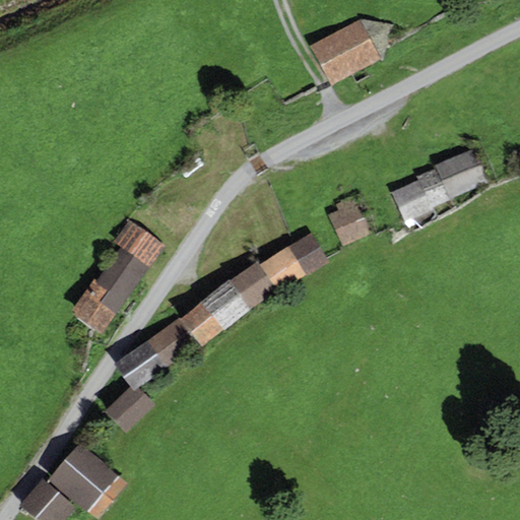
[(359,20),(310,46),(331,86),(380,60),(359,20)]
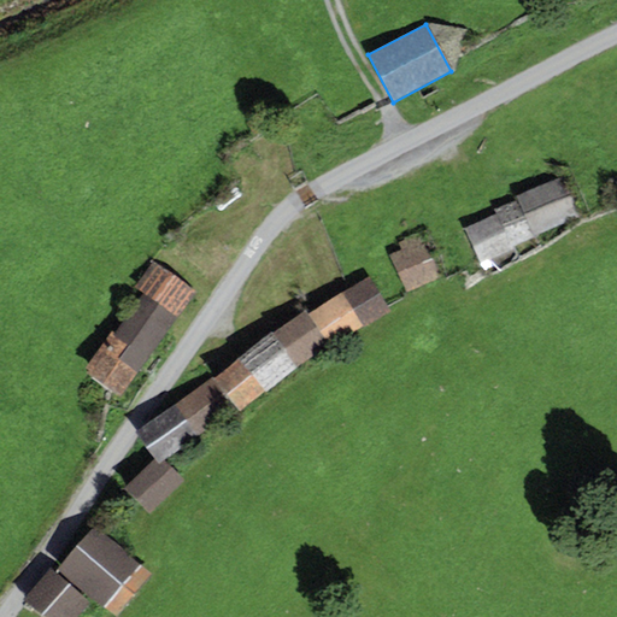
[(563,176),(516,195),(518,199),(533,235),(579,217),(563,176)]
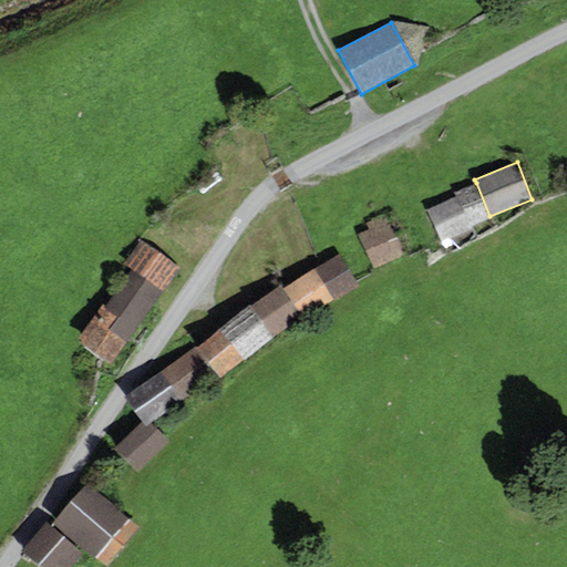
[(490,216),(476,183),(453,193),(455,197),(470,227),(491,218),(490,216)]
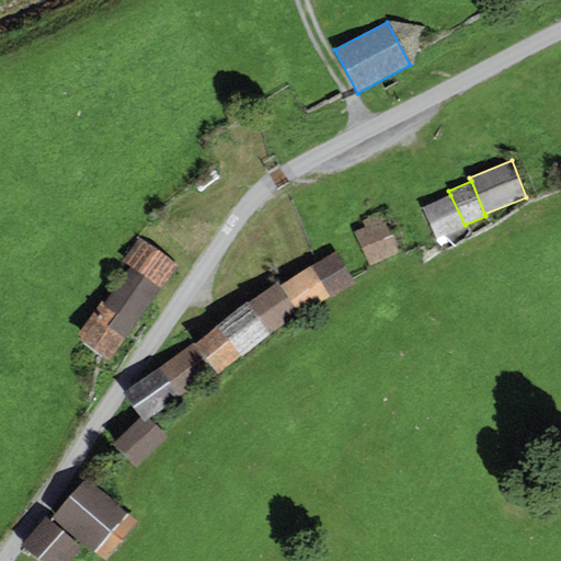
[(450,195),(422,208),(436,240),(466,227),(465,225),(450,195)]
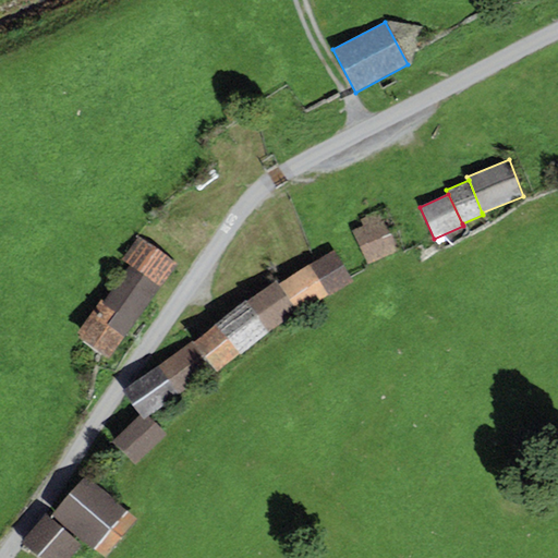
[(363,226),(351,230),(366,266),(400,252),(381,210),(361,219),(363,226)]
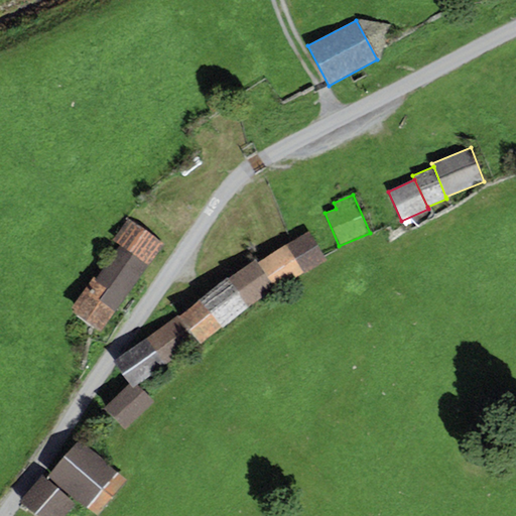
[(113,240),(120,245),(148,266),(164,244),(129,218),(113,240)]
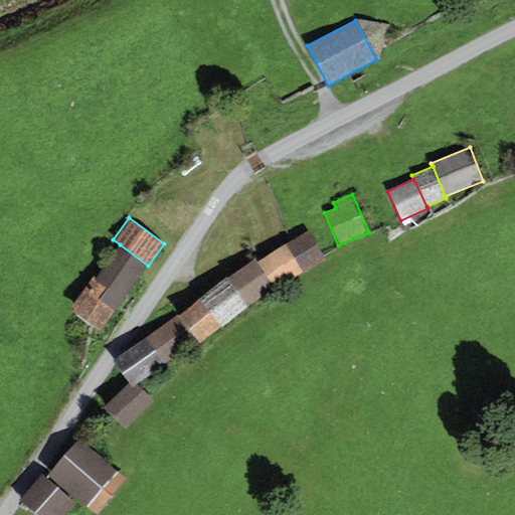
[(307,230),(284,244),(302,272),(303,274),(325,261),(307,230)]
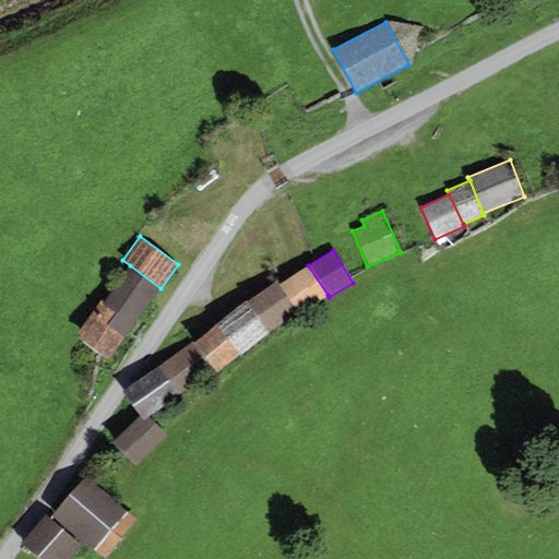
[(130,265),(104,301),(118,311),(108,325),(125,337),(161,288),(130,265)]
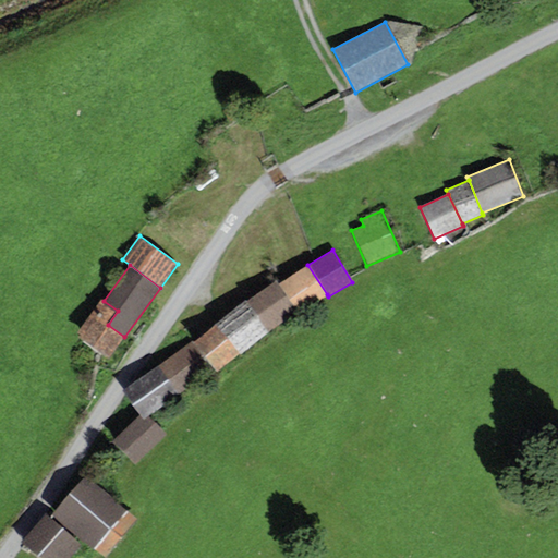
[(307,265),(278,283),(298,312),(299,314),(327,294),(307,265)]
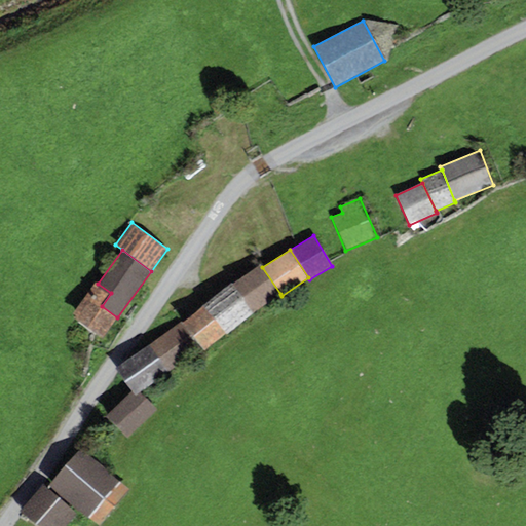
[(231,284),(253,312),(280,294),(262,267),(261,265),(231,284)]
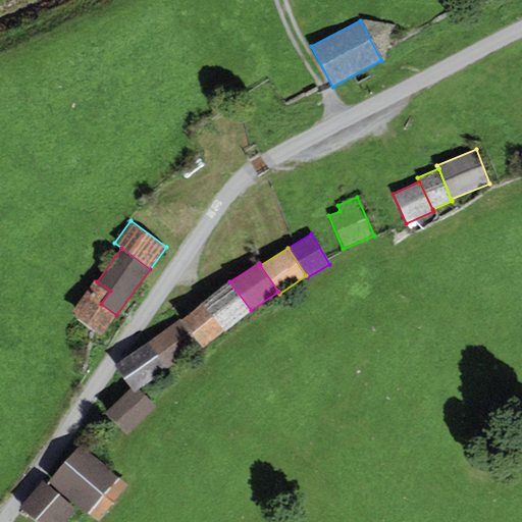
[(97,281),(94,279),(71,310),(74,313),(72,315),(101,334),(116,315),(101,304),(110,291),(97,281)]
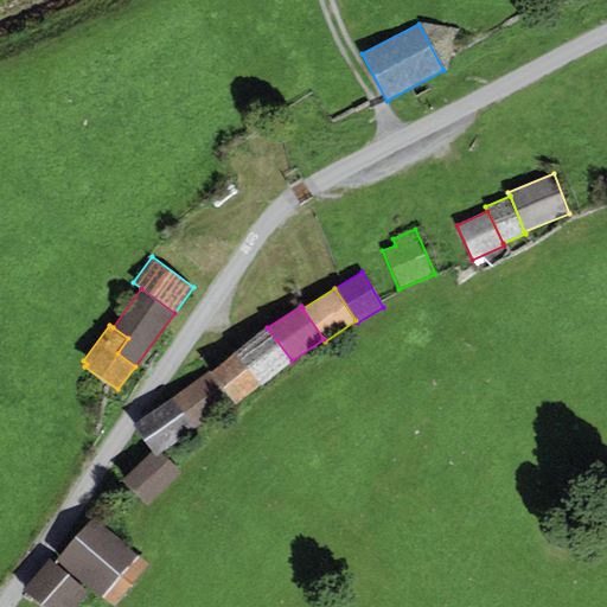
[(267,326),(232,353),(261,384),(292,360),(267,327),(267,326)]
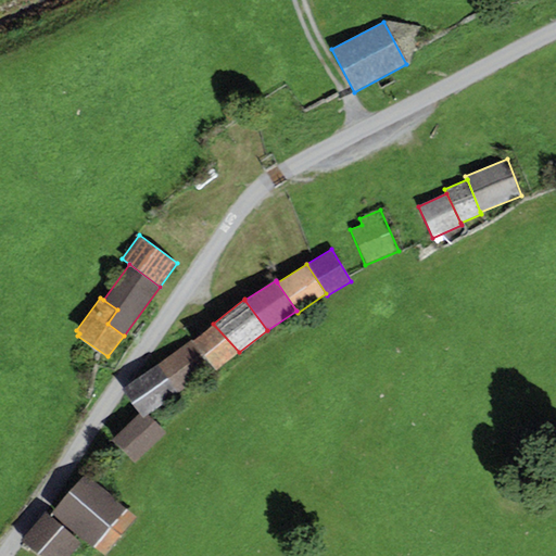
[(213,324),(191,341),(213,367),(215,370),(239,352),(213,324)]
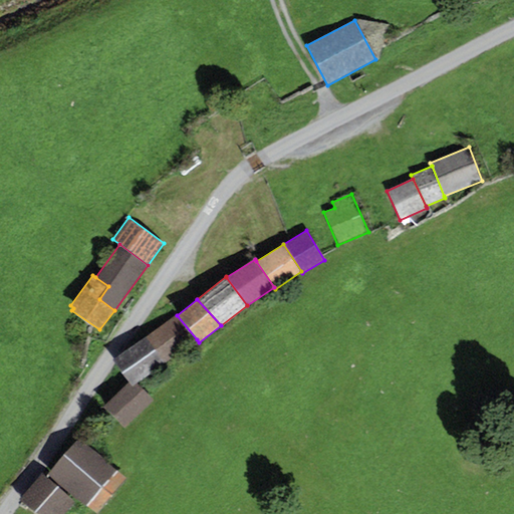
[(176,314),(145,336),(164,363),(197,339),(177,315),(176,314)]
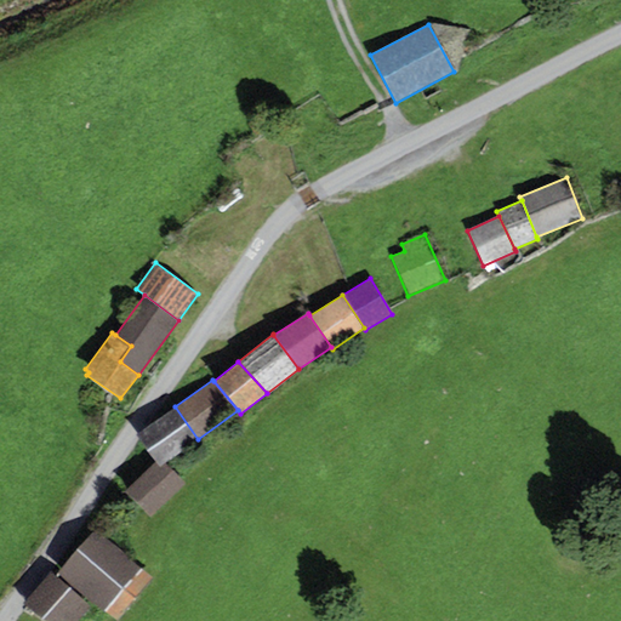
[(175,406),(136,433),(157,462),(159,465),(163,462),(198,439),(175,406)]
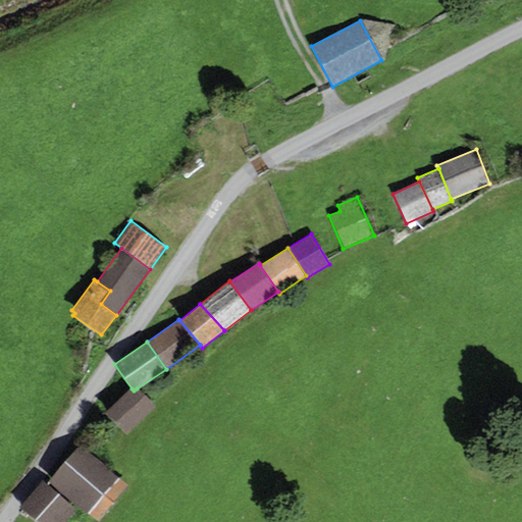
[(137,388),(134,390),(132,388),(104,413),(125,433),(156,406),(137,388)]
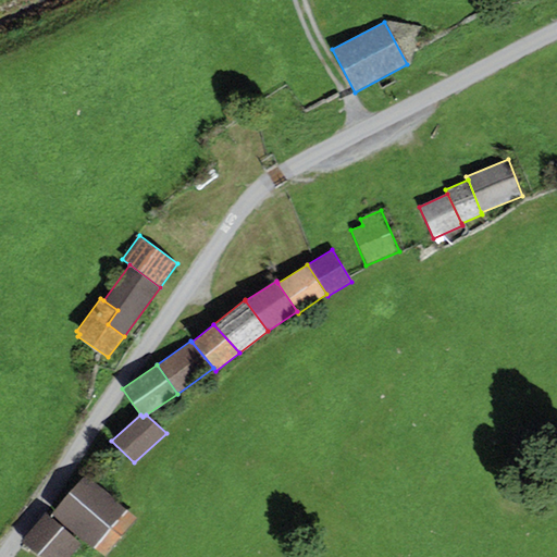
[(136,516),(84,473),(52,512),(104,555),(136,516)]
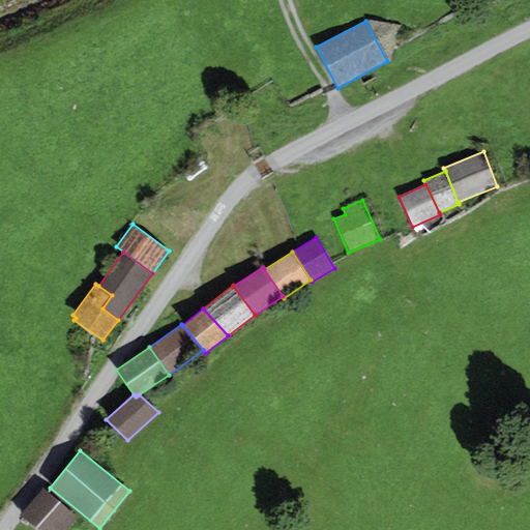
[(64,529),(76,518),(42,488),(19,514),(35,529),(64,529)]
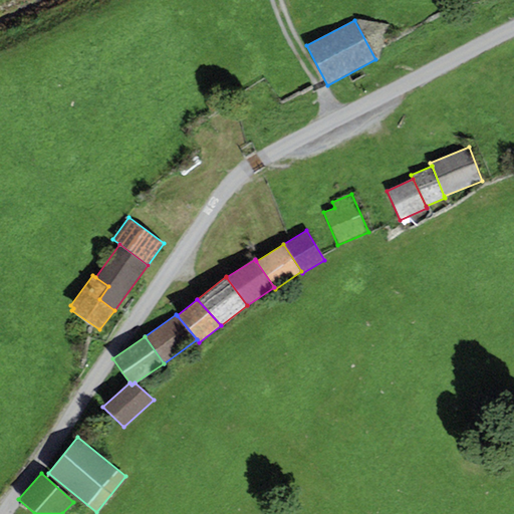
All buildings are outlined.
